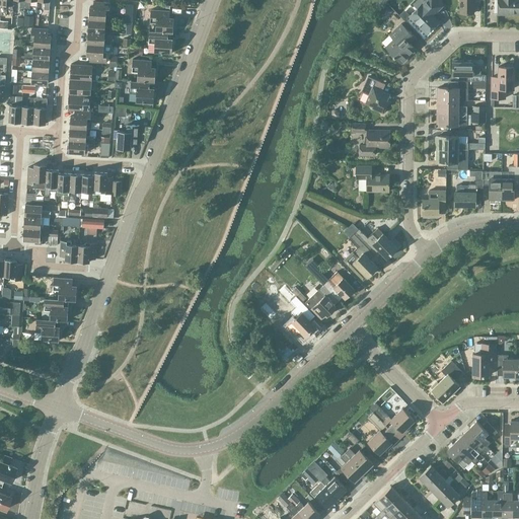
[(0,0),(0,14),(6,15),(7,4),(13,4),(12,0),(0,0)]
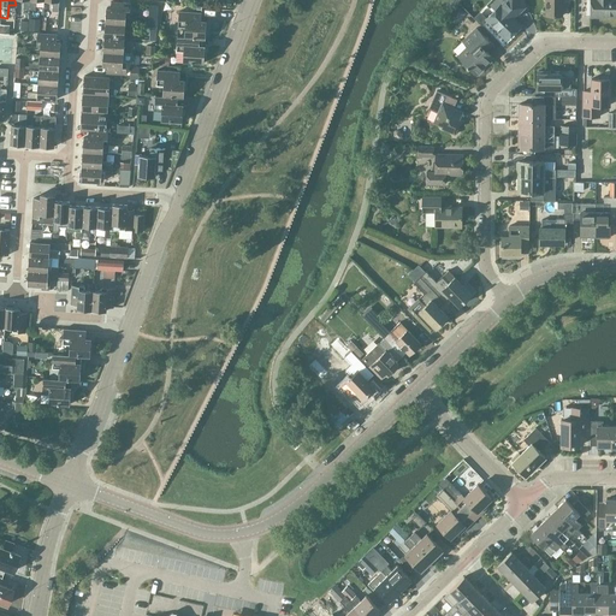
[(29,0),(29,10),(35,10),(35,0),(41,0),(45,0),(29,0)]
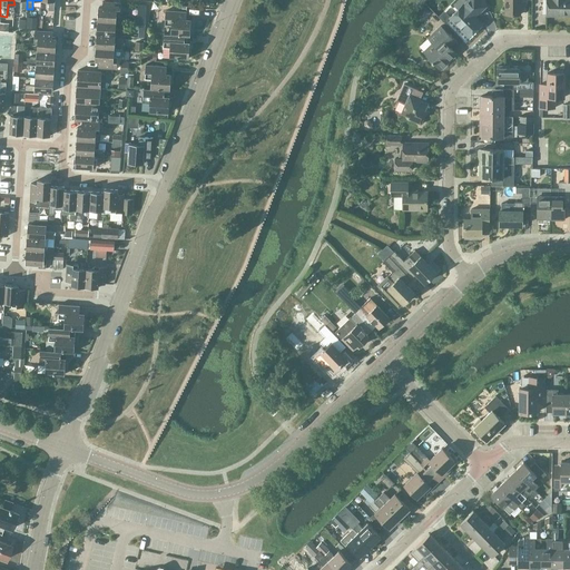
[(41,0),(49,1),(48,10),(55,11),(55,10),(55,0),(41,0)]
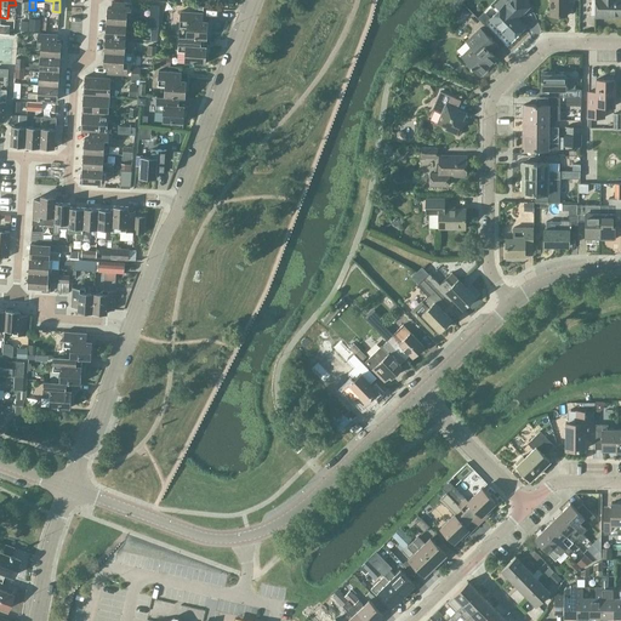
[(524,26),(517,18),(528,7),(520,0),(508,0),(510,1),(505,6),(503,5),(490,18),(511,39),(524,26)]
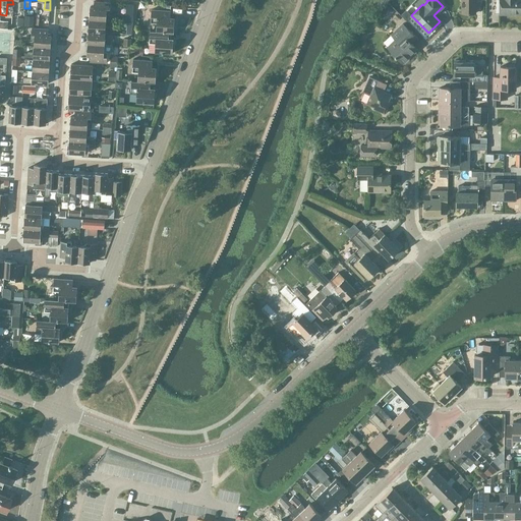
[(475,0),(461,0),(461,13),(475,13),(475,0)]
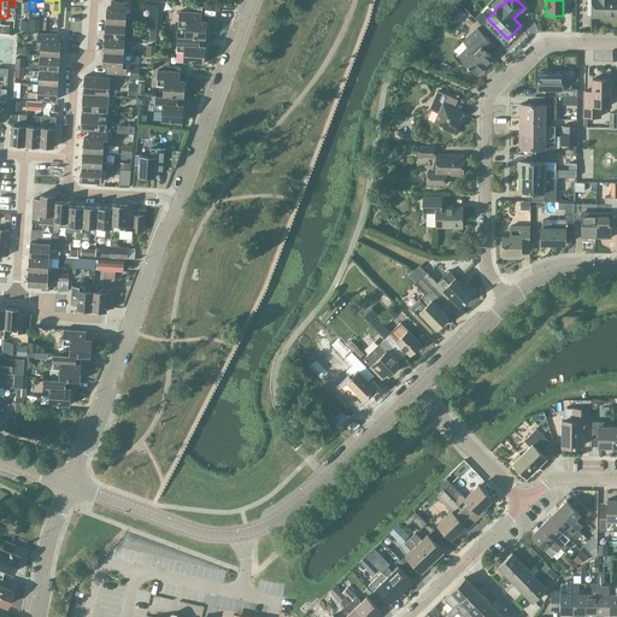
[(616,0),(591,0),(592,16),(616,16),(616,0)]
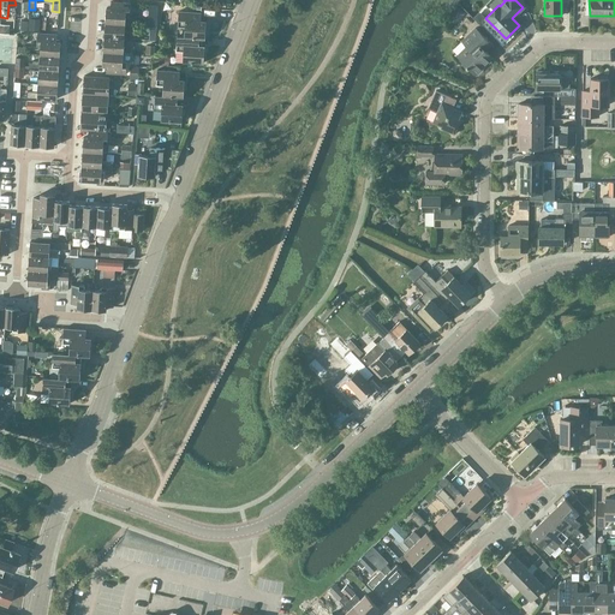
[(107,9),(106,23),(125,24),(125,16),(130,16),(131,3),(111,1),(111,9),(107,9)]
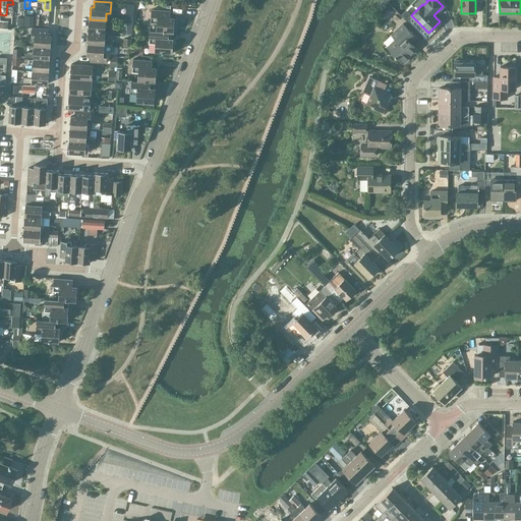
[(382,14),(387,19),(394,11),(389,6),(382,14)]
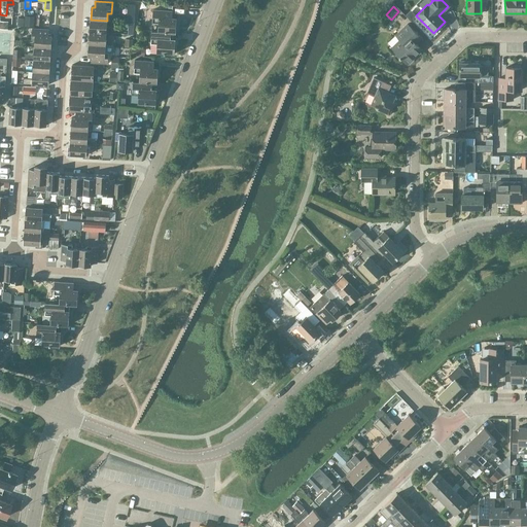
[(159,31),(171,32),(176,33),(177,18),(172,16),(172,10),(153,9),(152,23),(159,23),(159,31)]
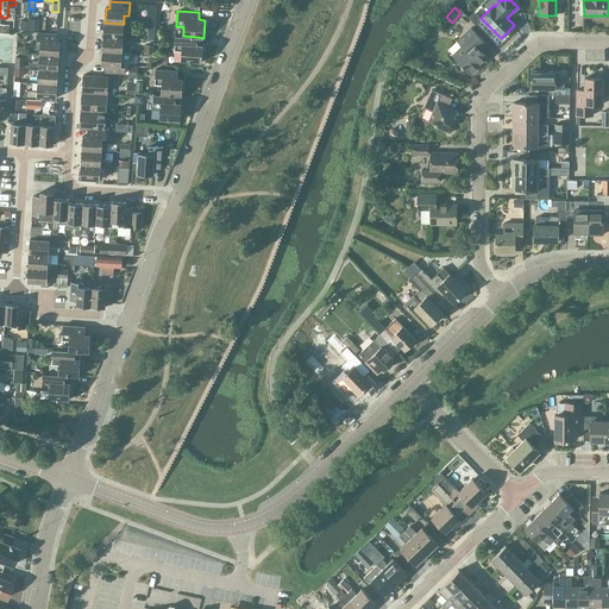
[(29,22),(29,30),(39,31),(39,19),(29,19),(29,22)]
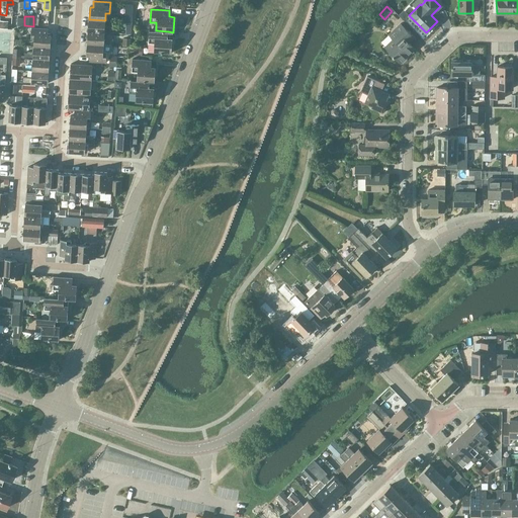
[(89,19),(88,31),(113,32),(113,27),(104,27),(105,20),(89,19)]
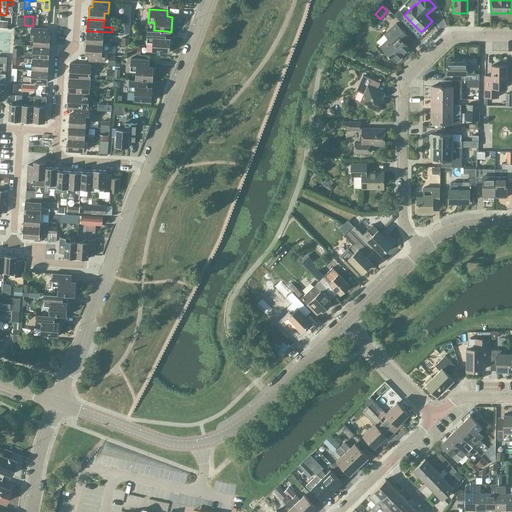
[(0,27),(8,28),(8,21),(0,20),(0,27)]
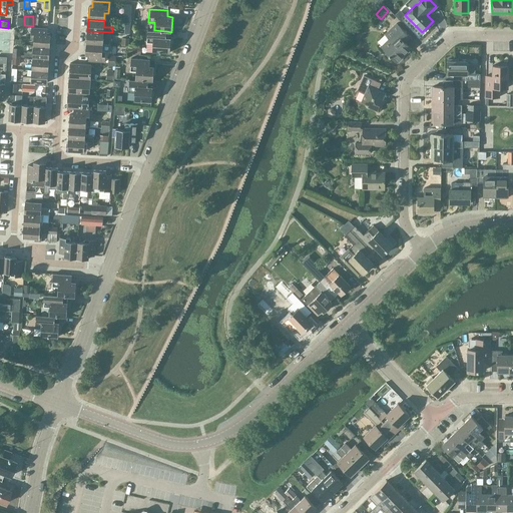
[(405,42),(410,37),(397,23),(389,31),(390,32),(389,34),(388,36),(388,37),(391,40),(386,45),(386,46),(386,48),(391,52),(388,55),(390,56),(391,56),(397,62),(411,48),(405,42)]
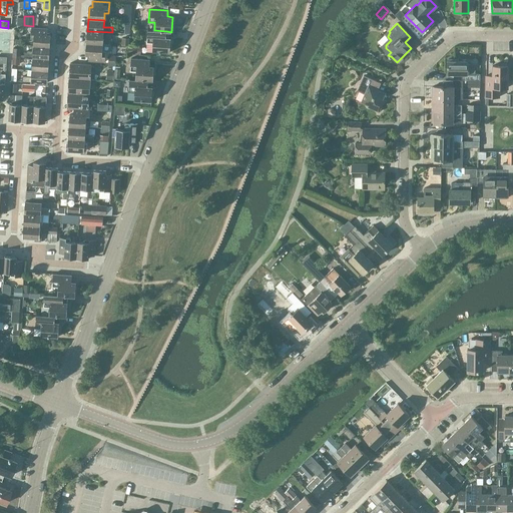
[(33,45),(50,46),(51,34),(47,34),(48,28),(31,27),(31,38),(34,38),(33,45)]
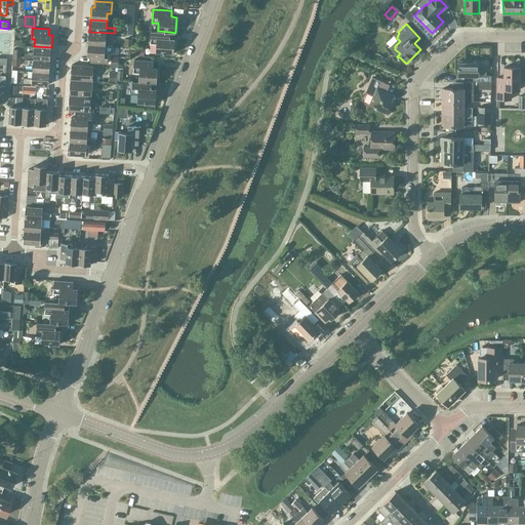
[(158,31),(152,31),(151,43),(157,44),(156,52),(173,53),(174,38),(170,38),(170,32),(158,31)]
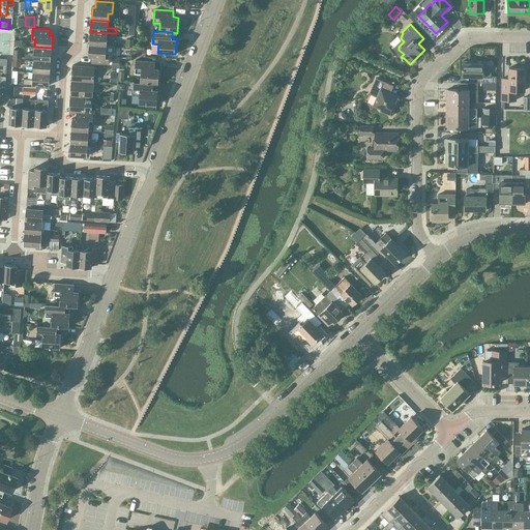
[(90,32),(89,45),(106,46),(107,38),(115,38),(116,33),(90,32)]
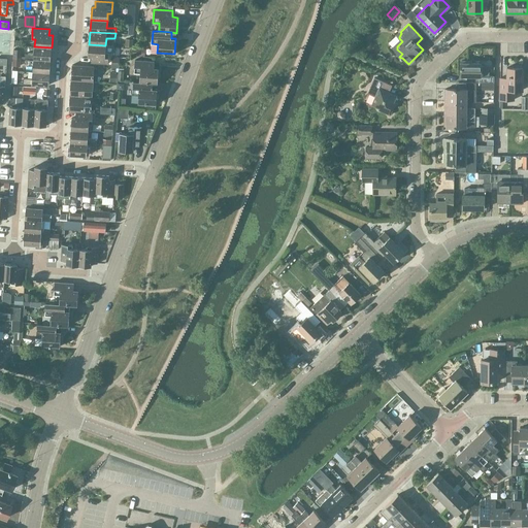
[(125,39),(125,45),(132,46),(133,39),(126,38),(125,39)]
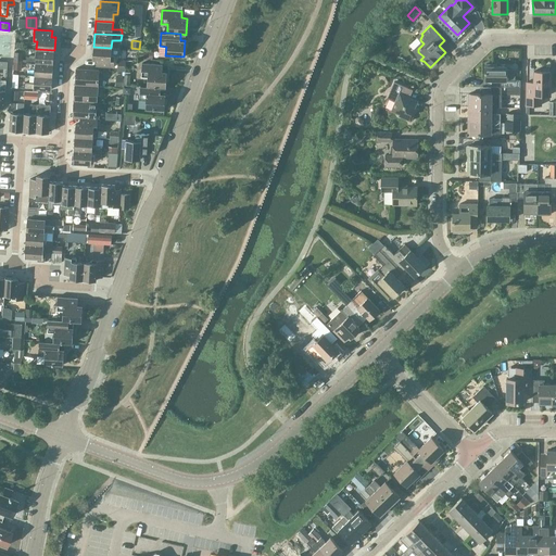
[(111,48),(93,47),(92,60),(97,61),(96,66),(114,67),(115,55),(111,55),(111,48)]
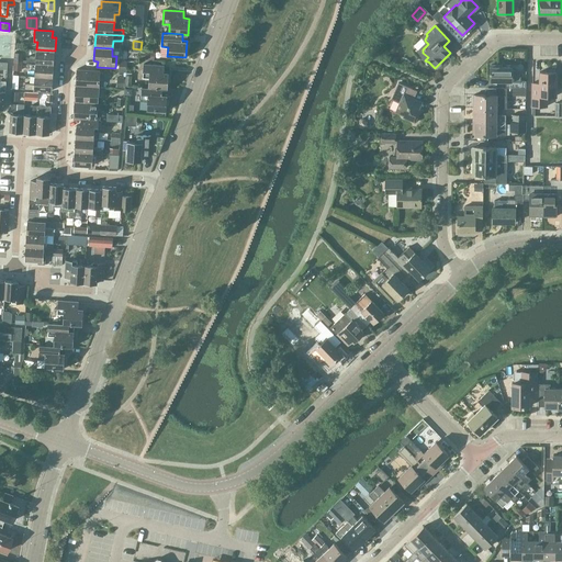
[(55,51),(36,49),(36,56),(30,56),(30,57),(26,57),(26,63),(54,64),(55,51)]
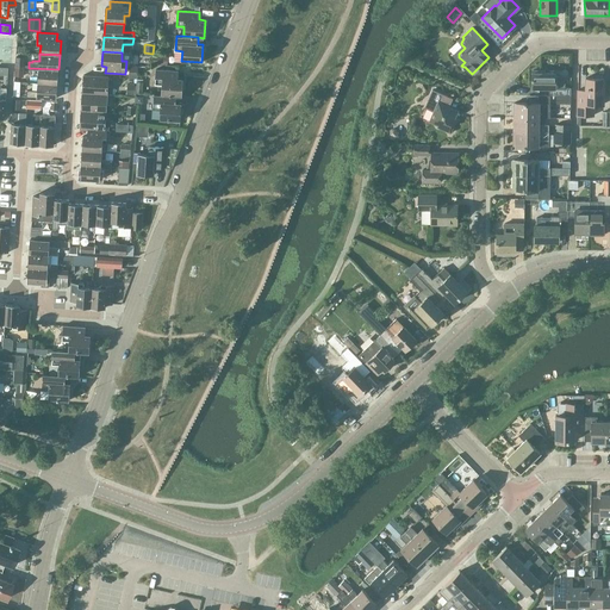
[(154,55),(153,64),(167,66),(168,56),(154,55)]
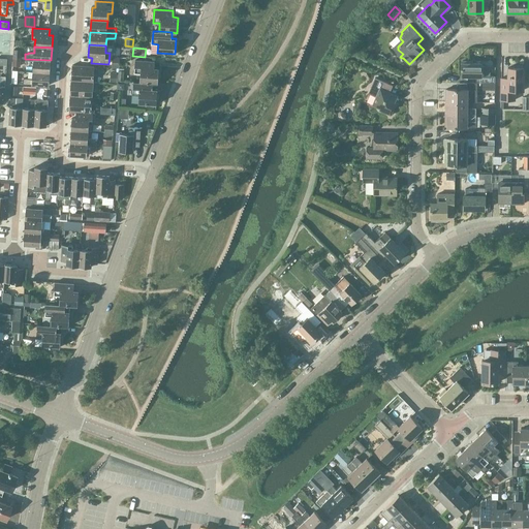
[(51,60),(25,59),(25,64),(28,64),(28,65),(33,65),(33,71),(50,72),(51,60)]
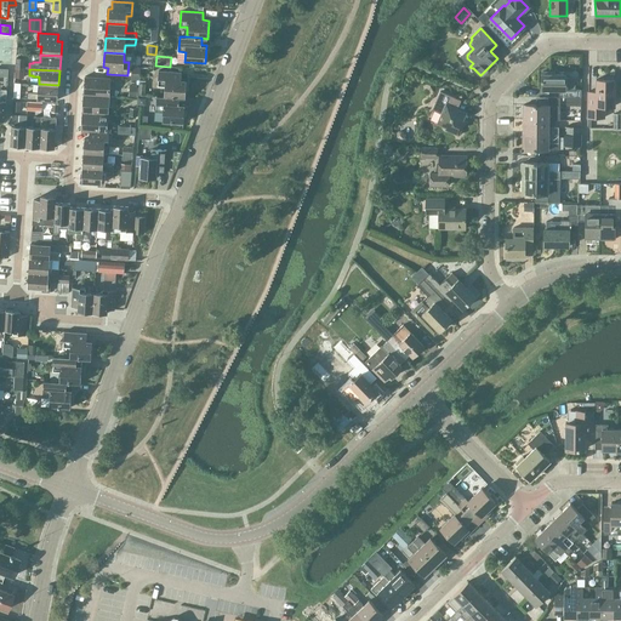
[(164,96),(180,97),(186,97),(186,79),(181,79),(181,72),(159,70),(158,86),(165,86),(164,96)]
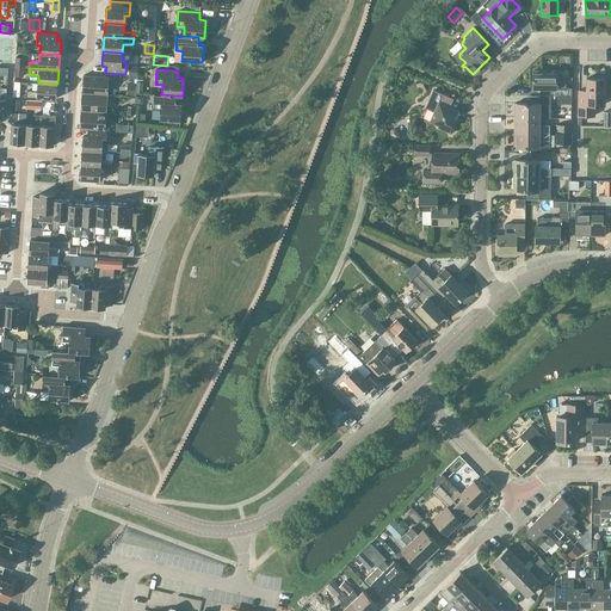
[(550,96),(551,96),(557,96),(572,96),(572,87),(566,87),(566,81),(556,81),(556,73),(545,72),(545,69),(532,69),(532,72),(531,72),(531,87),(550,87),(550,96)]
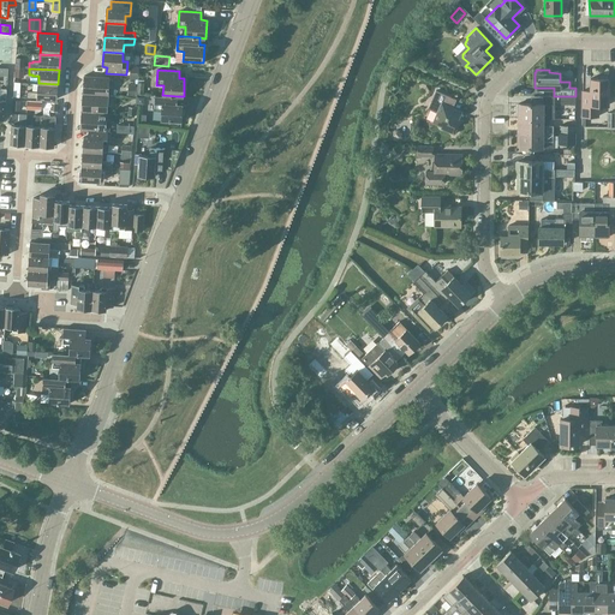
[(84,76),(83,90),(85,90),(85,94),(108,95),(109,77),(96,76),(87,76),(84,76)]
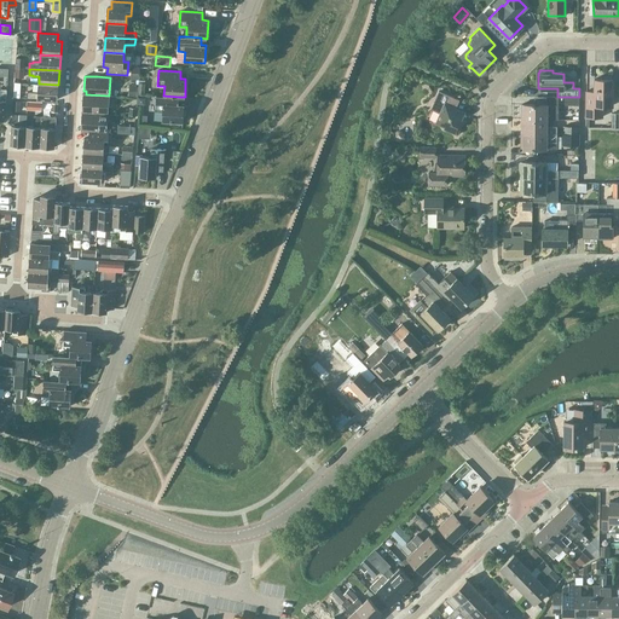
[(595,91),(586,91),(586,117),(602,117),(602,105),(612,105),(613,79),(612,79),(612,76),(603,76),(603,79),(595,79),(595,91)]
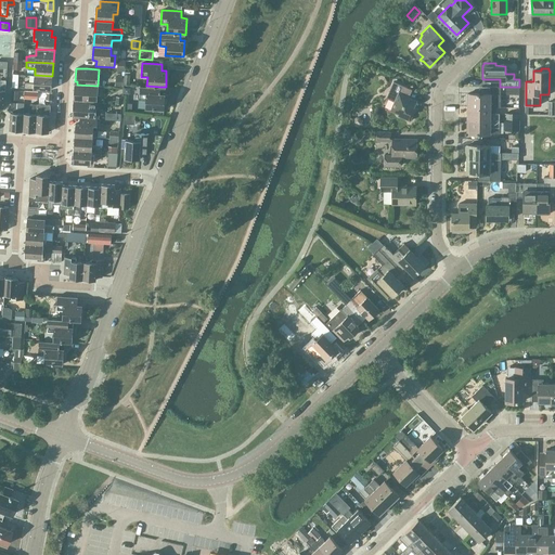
[(52,76),(35,75),(34,82),(25,82),(24,88),(51,89),(52,76)]
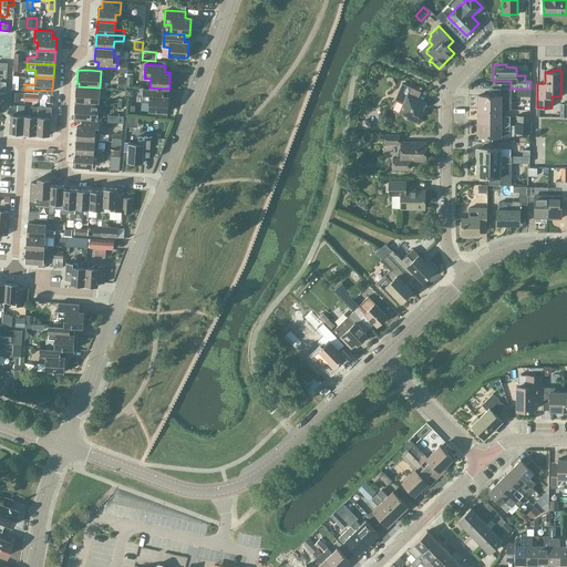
[(423,112),(421,111),(424,102),(413,98),(416,90),(402,83),(394,100),(403,104),(400,112),(408,116),(408,117),(419,123),(423,112)]
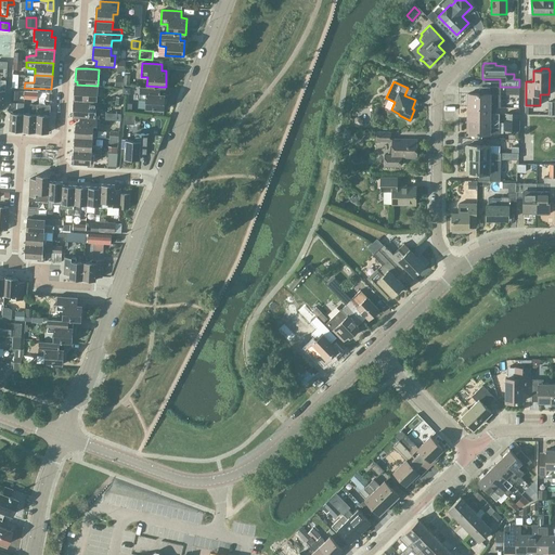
[(75,88),(74,101),(76,101),(97,102),(98,86),(77,85),(77,88),(75,88)]
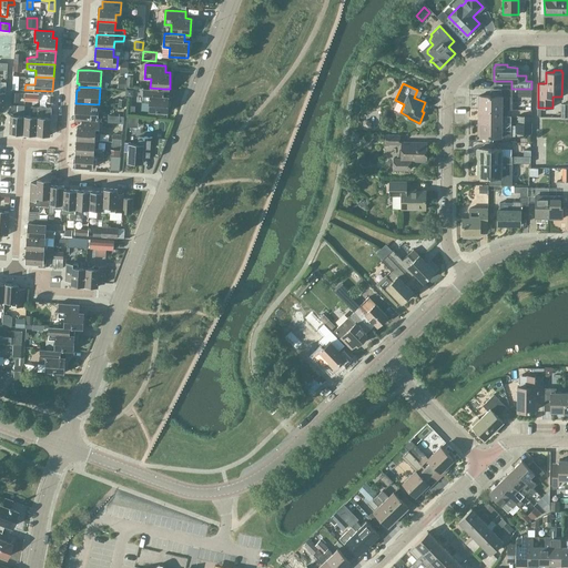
[(164,89),(150,88),(143,87),(142,101),(150,101),(149,111),(168,112),(169,95),(164,95),(164,89)]
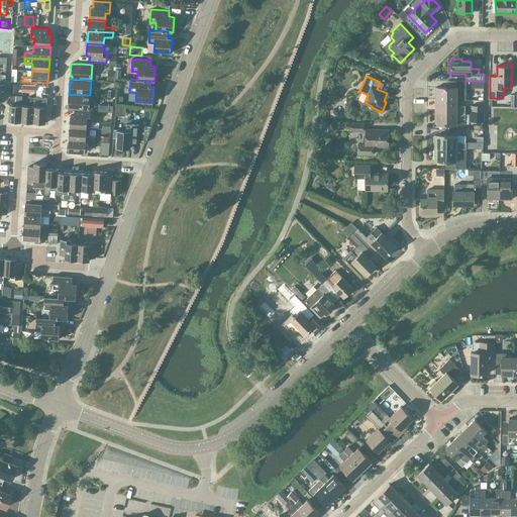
[(435,87),(435,99),(456,99),(456,100),(467,100),(467,81),(466,81),(452,81),(451,87),(437,87),(435,87)]
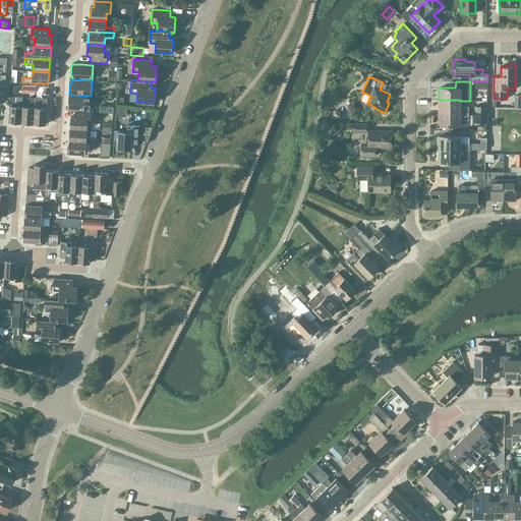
[(69,98),(68,110),(75,110),(90,111),(92,111),(92,112),(93,112),(94,101),(91,101),(91,96),(71,95),(71,98),(69,98)]
